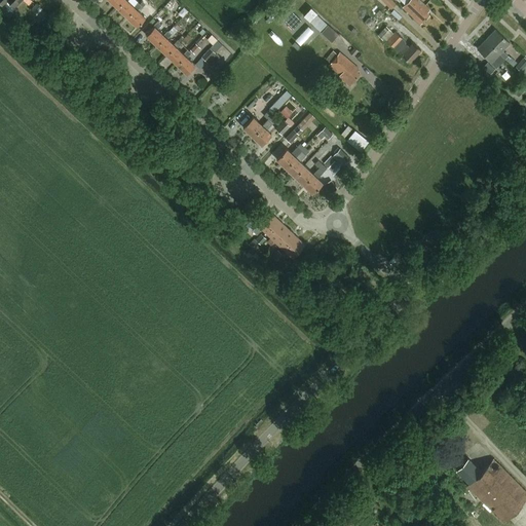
[(121,0),(116,6),(126,16),(135,7),(127,1),(127,0),(121,0)]
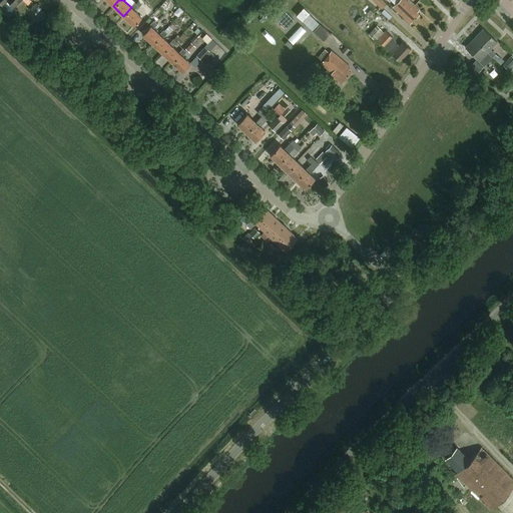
[(143,0),(137,0),(131,7),(123,16),(133,25),(140,16),(133,10),(138,5),(139,6),(144,1),(143,0)]
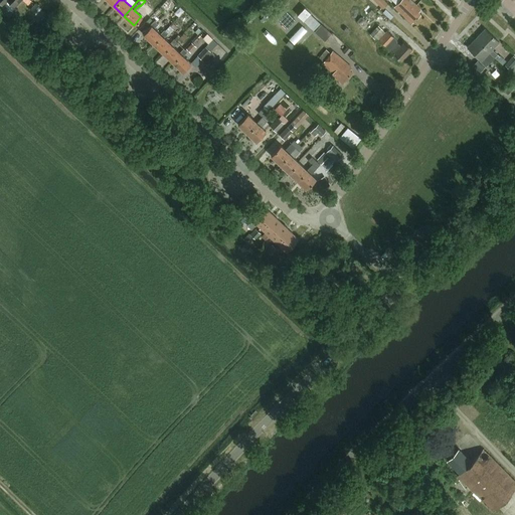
[(382,0),(372,0),(382,9),(387,4),(382,0)]
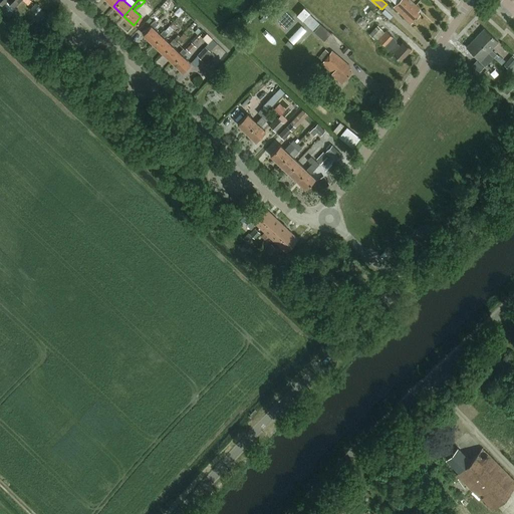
[(418,12),(420,9),(410,0),(399,0),(393,6),(411,23),(420,14),(418,12)]
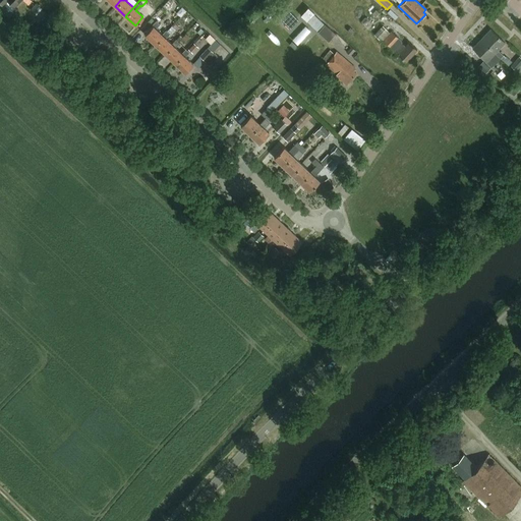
[(298,20),(290,11),(282,20),(290,29),(298,20)]
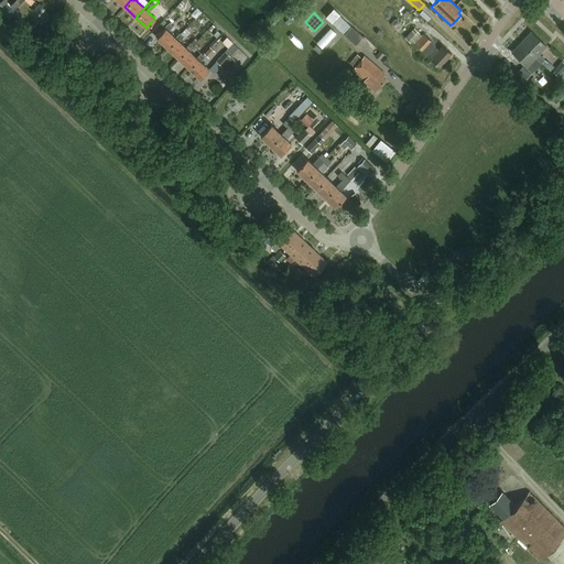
[(332,21),(344,33),(355,44),(362,38),(351,26),(338,14),(332,21)]
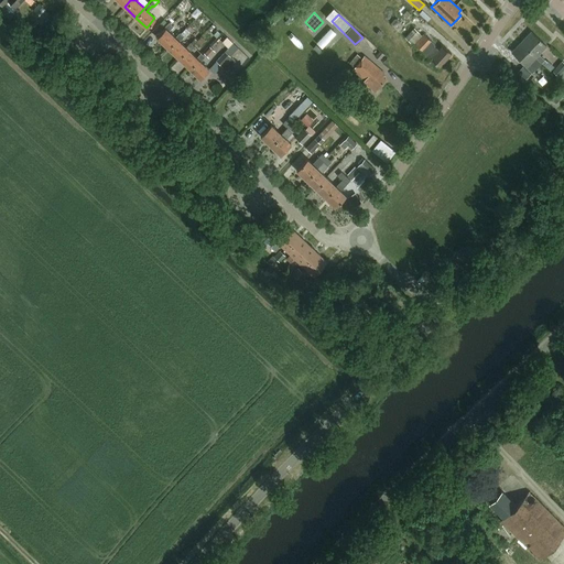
[(164,28),(155,36),(166,47),(175,38),(167,30),(172,25),(169,22),(163,28),(164,28)]
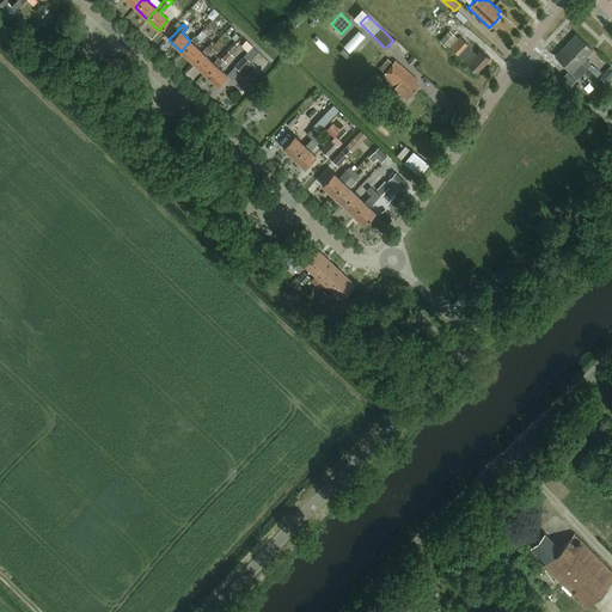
[(43,36),(38,26),(30,30),(34,40),(43,36)]
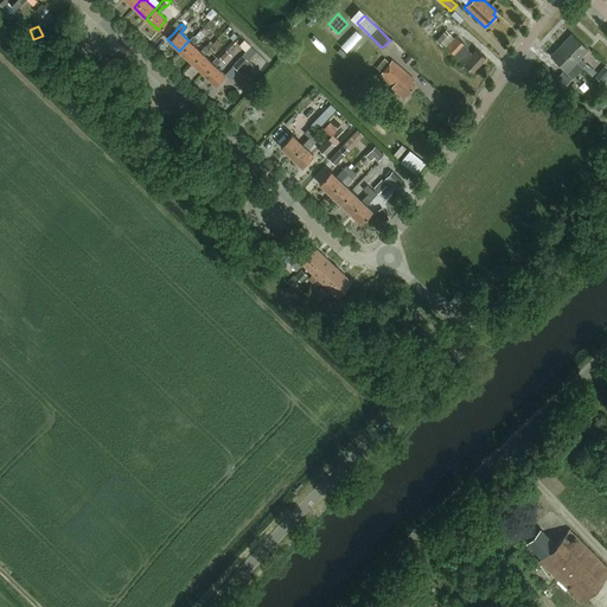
[(193,36),(189,40),(179,51),(191,62),(200,52),(192,44),(203,34),(199,31),(195,36),(193,36)]
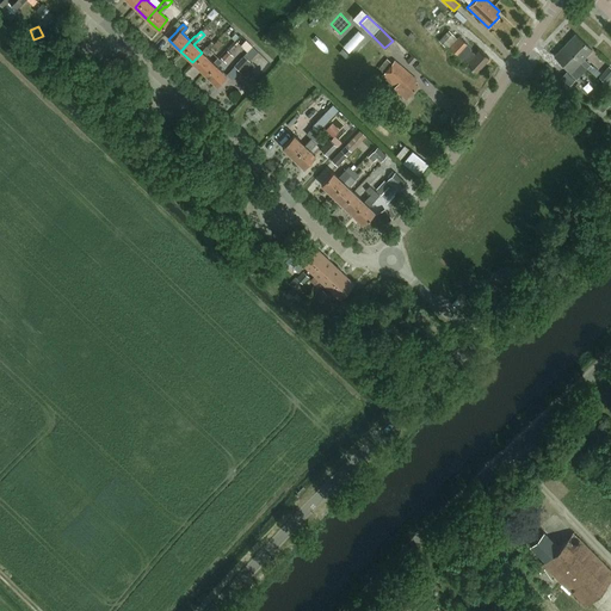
[(575,34),(565,45),(581,61),(580,62),(586,68),(590,65),(584,59),(592,50),(575,34)]
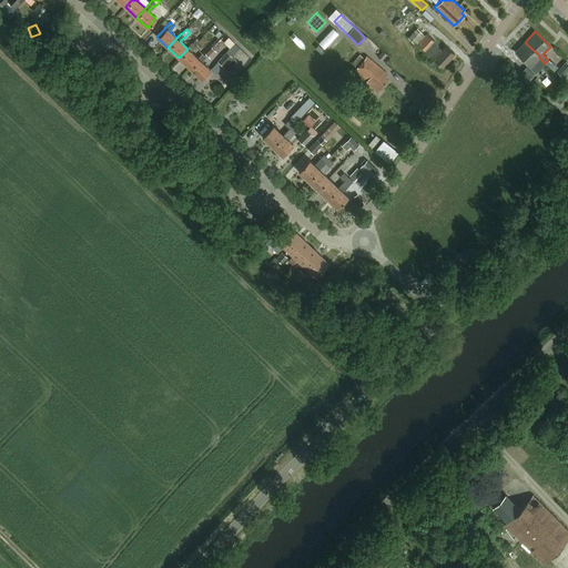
[(442,67),(454,53),(446,46),(442,50),(437,46),(437,43),(426,34),(417,44),(442,67)]
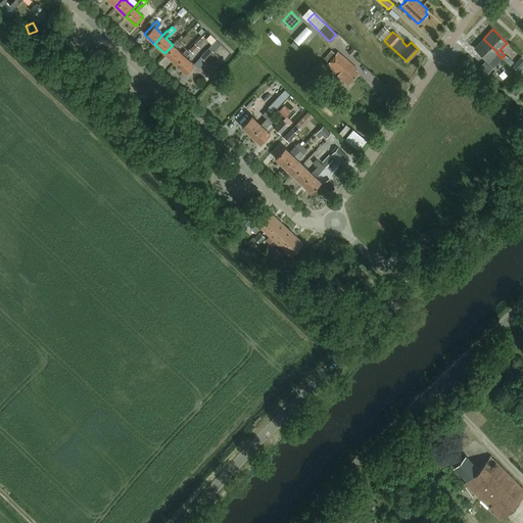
[(483,39),(474,48),(487,61),(487,62),(492,67),(495,64),(490,59),(496,53),(497,52),(483,39)]
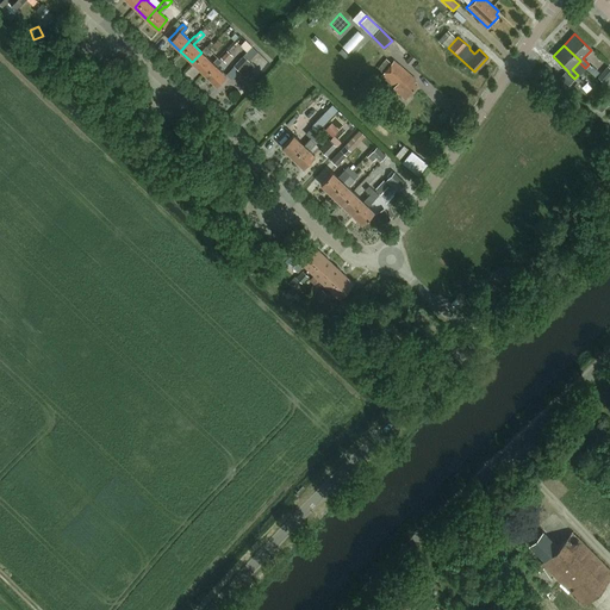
[(206,47),(201,53),(192,62),(204,73),(213,63),(205,56),(210,50),(206,47)]
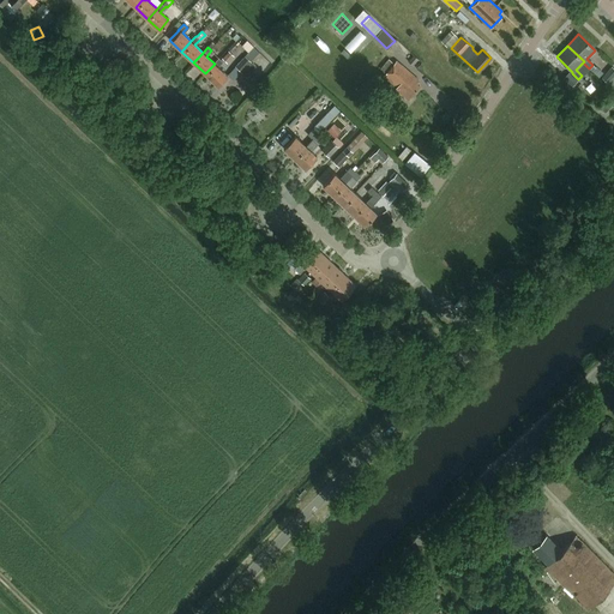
[(227,62),(234,55),(229,52),(222,58),(227,62)]
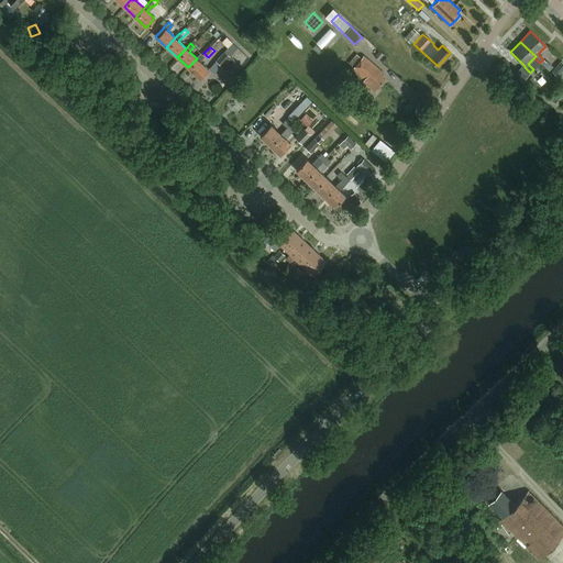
[(383,54),(379,50),(374,56),(378,59),(383,54)]
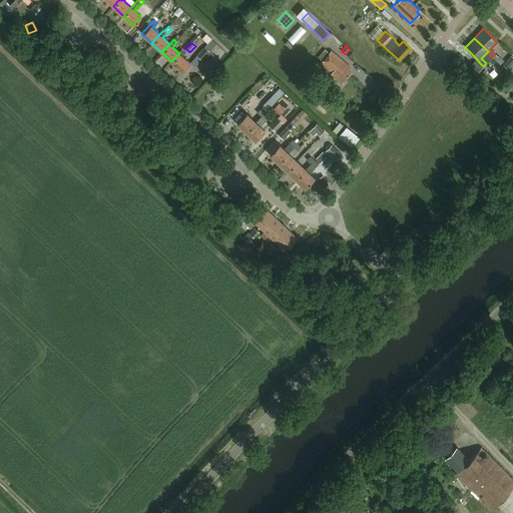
[(206,64),(214,56),(204,46),(196,54),(206,64)]
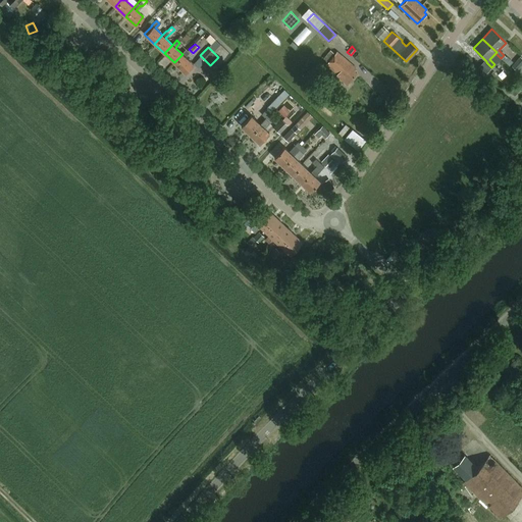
[(187,49),(183,54),(174,62),(185,72),(193,63),(186,57),(190,52),(187,49)]
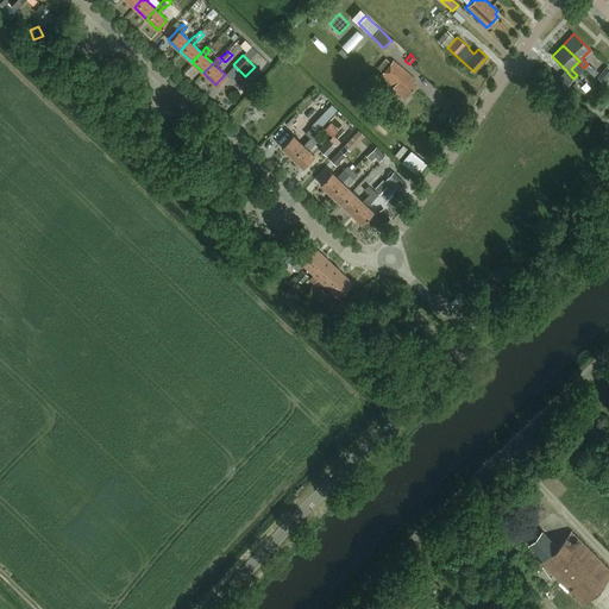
[(385,58),(377,68),(382,73),(380,75),(393,86),(390,88),(403,99),(415,85),(413,82),(415,80),(393,60),(390,62),(385,58)]
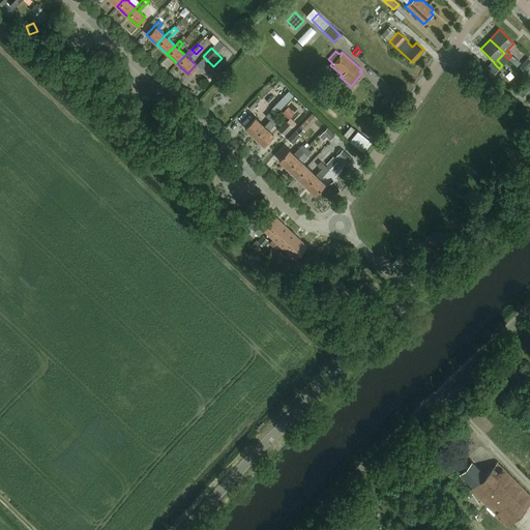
[(525,71),(529,65),(529,58),(521,67),(525,71)]
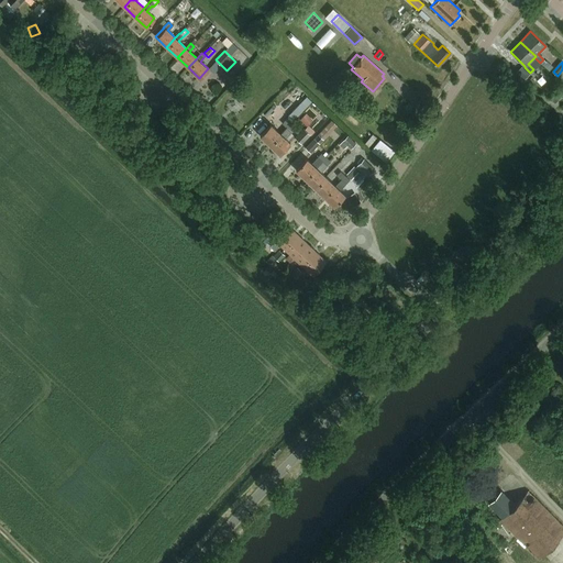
[(526,79),(530,74),(522,66),(518,72),(526,79)]
